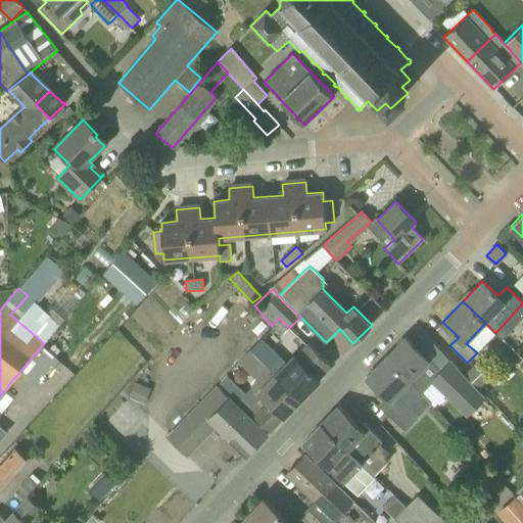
[(406,337),(385,357),(422,391),(430,382),(465,416),(480,401),(454,375),(457,372),(435,351),(428,359),(406,337)]
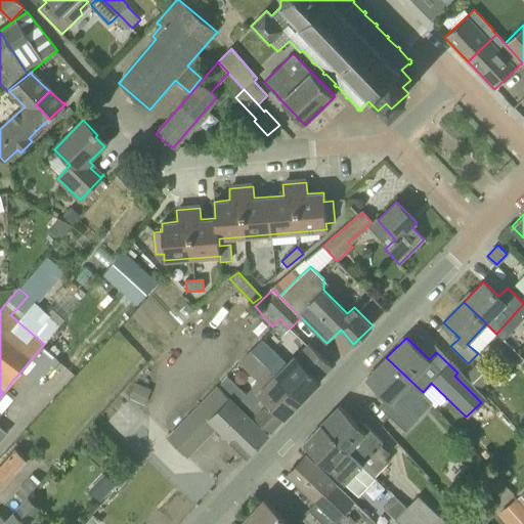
[(262,339),(251,351),(277,377),(301,400),(321,380),(320,379),(332,366),(309,344),(288,365),(262,339)]
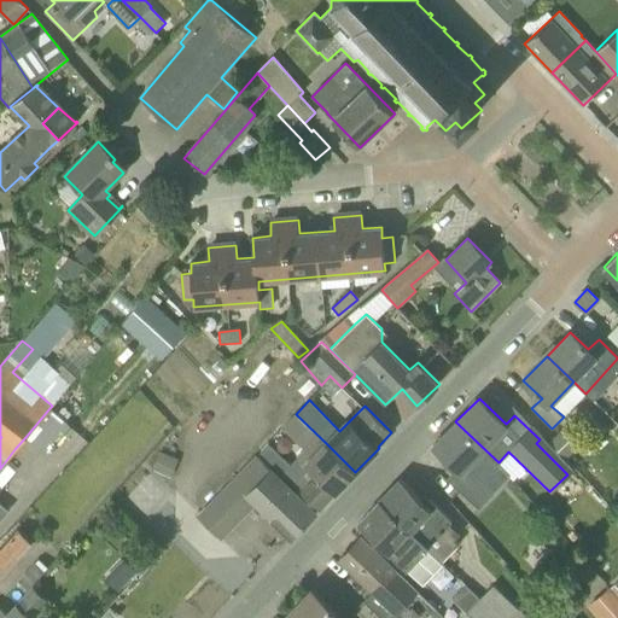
[(51,409),(50,408),(25,437),(42,450),(65,421),(51,409)]
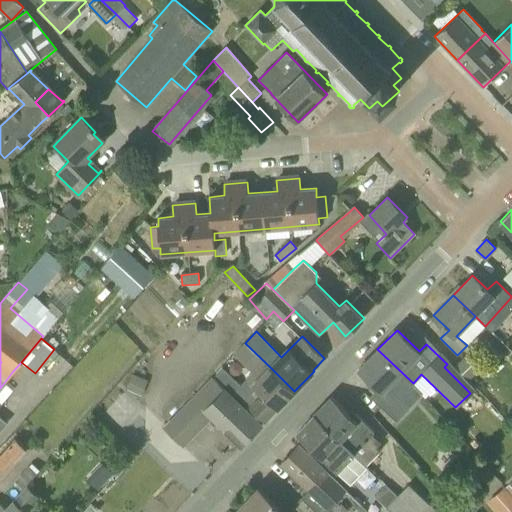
[(294,391),(271,368),(245,343),(233,355),(251,372),(245,378),(261,393),(256,398),(241,384),(240,386),(221,368),(216,374),(265,421),(294,391)]
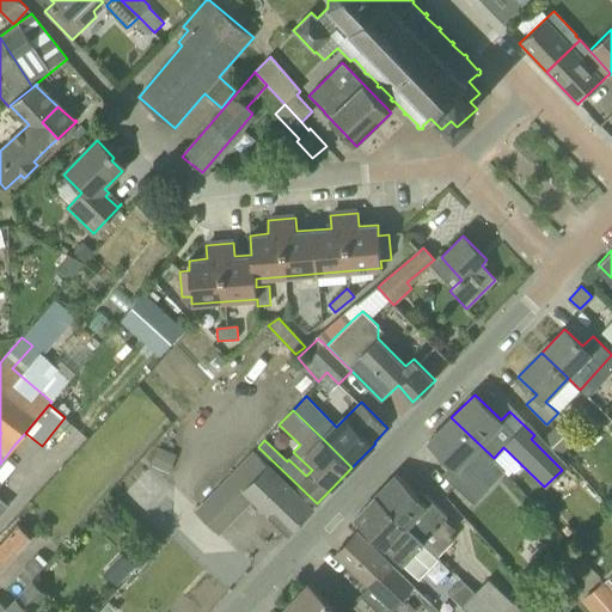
[(487,490),(475,478),(494,458),(451,417),(429,441),(460,471),(451,481),(447,477),(446,478),(475,503),(487,490)]
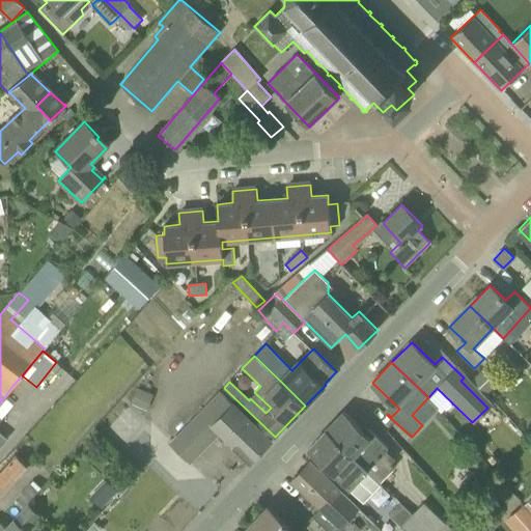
[(221,391),(171,445),(189,463),(219,432),(250,463),(272,440),(233,402),(233,403),(221,391)]
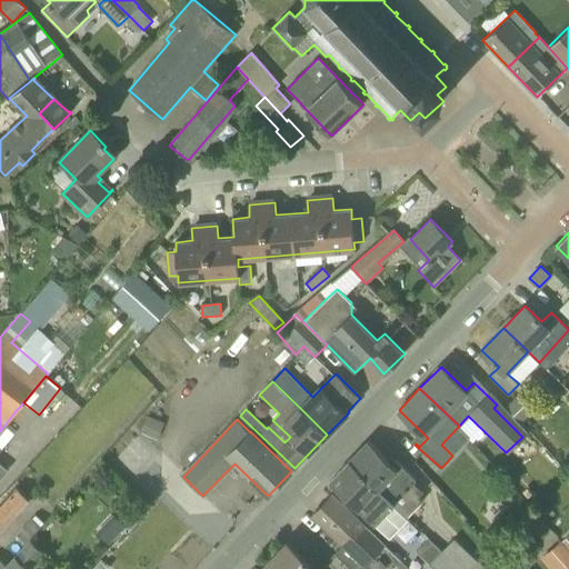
[(369,441),(350,461),(349,460),(349,461),(393,505),(395,505),(407,517),(422,501),(409,488),(416,480),(396,460),(391,463),(369,441)]
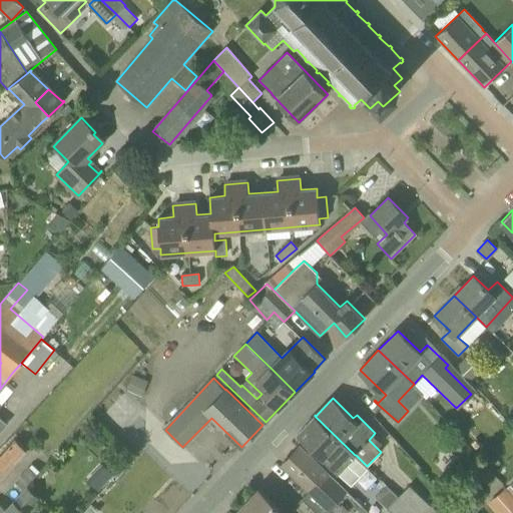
[(355,455),(315,416),(297,434),(322,458),(323,458),(338,473),(350,486),(368,467),(367,466),(356,455),(355,455)]
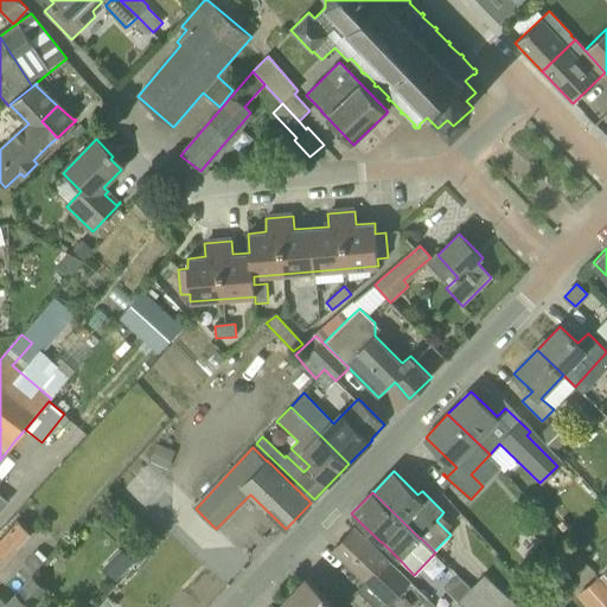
[(0,541),(0,567),(31,535),(18,522),(0,541)]
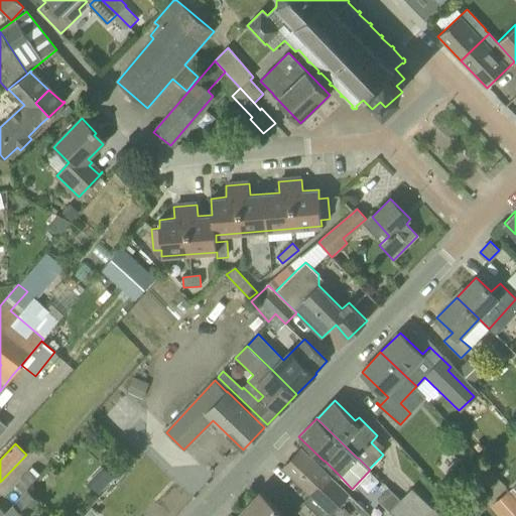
[(326,515),(348,494),(315,463),(300,448),(284,467),(311,493),(303,502),(318,515),(326,515)]
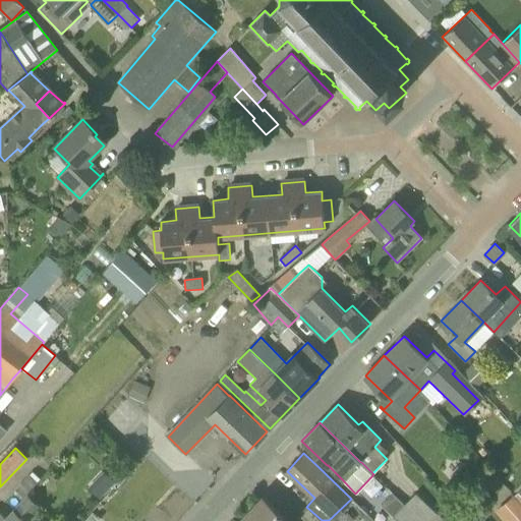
[(520,489),(512,499),(520,507),(520,489)]
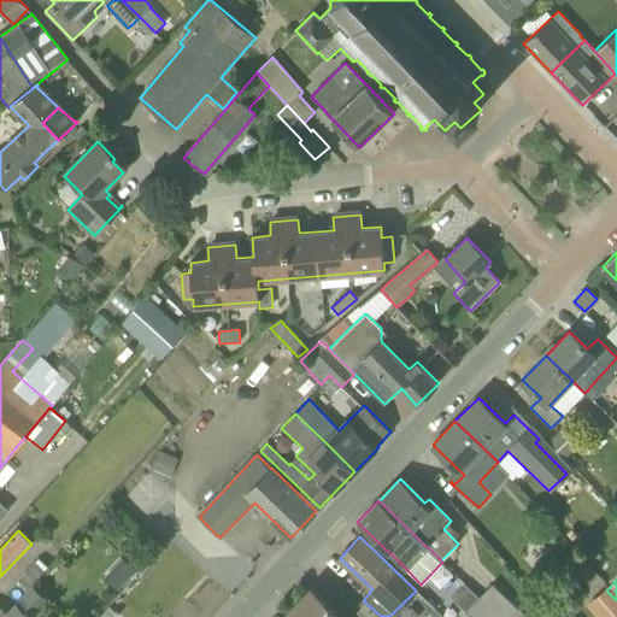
[(479,598),(497,616),(527,616),(519,609),(518,610),(492,585),(479,598)]
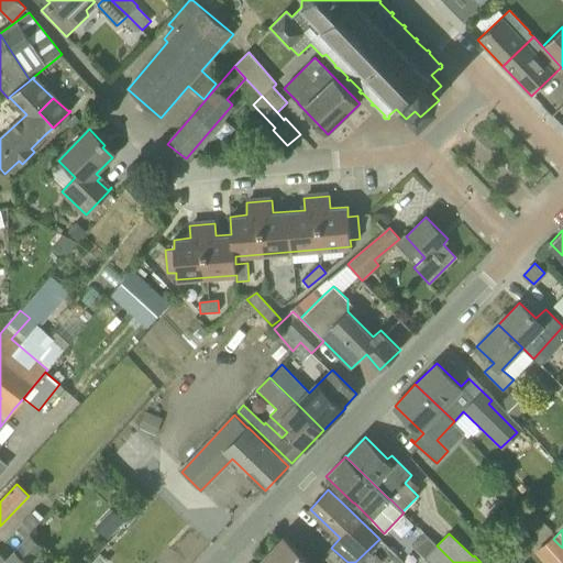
[(29,562),(43,548),(29,534),(7,559),(2,562),(29,562)]
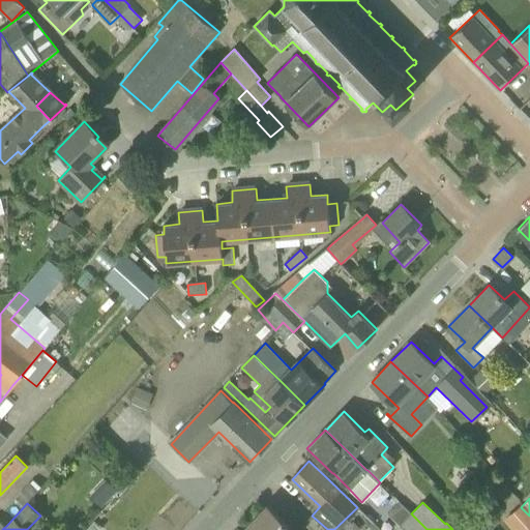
[(244,529),(293,529),(267,505),(244,529)]
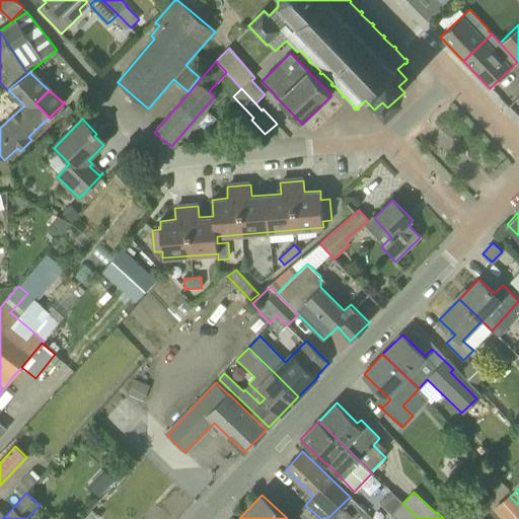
[(518,518),(518,505),(510,497),(509,495),(494,509),(503,518),(518,518)]
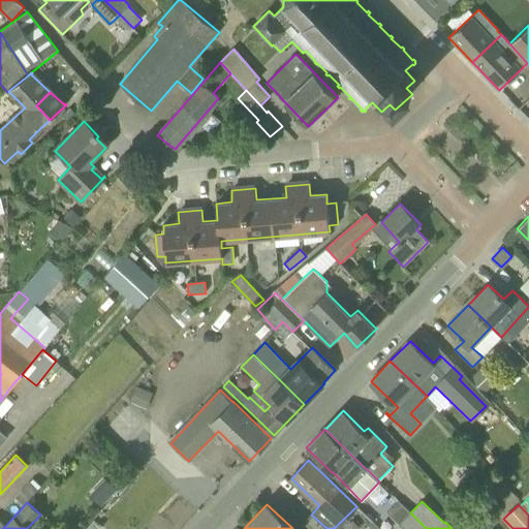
[(399,525),(402,528),(426,528),(410,512),(399,525)]
